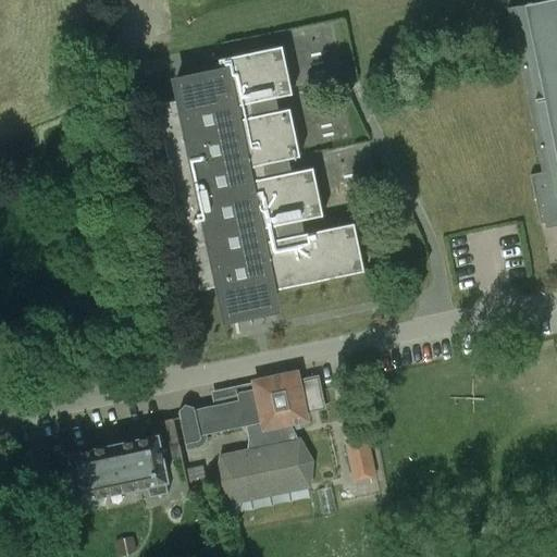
[(530,174),(540,223),(556,219),(556,0),(542,0),(508,8),(542,172),(530,174)]
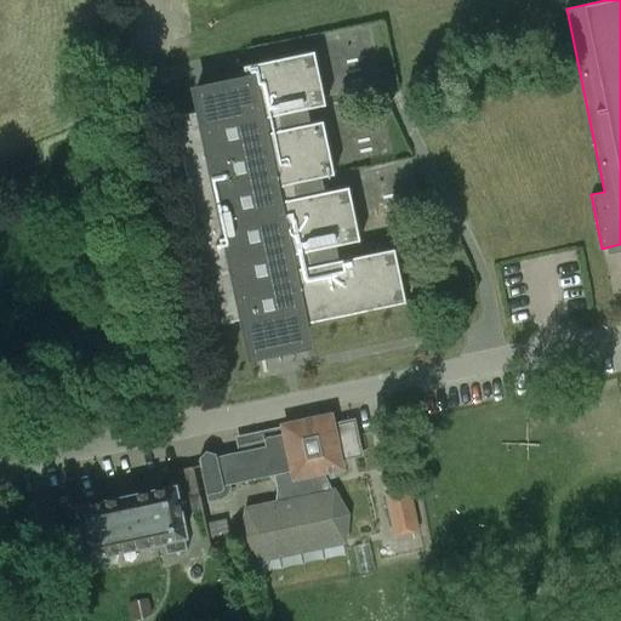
[(243,69),(194,79),(195,89),(194,89),(199,110),(172,117),(217,324),(243,318),(250,360),(251,360),(251,357),(303,345),(298,326),(403,302),(393,250),(341,261),(337,246),(359,243),(347,188),(295,200),(291,186),(332,176),(320,123),(280,132),(277,117),(323,107),(311,53),(243,66),(243,69)]
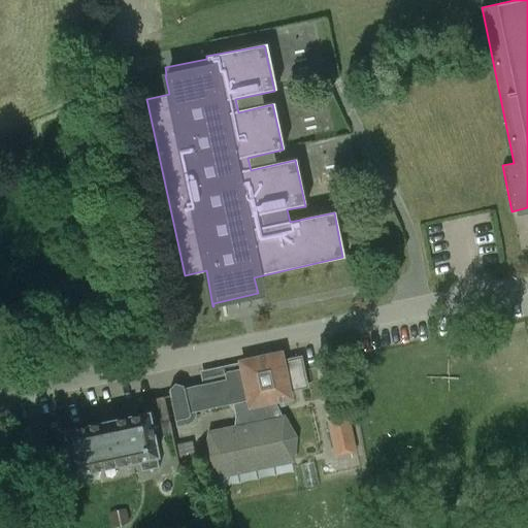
[(61,289),(63,300),(89,295),(87,284),(61,289)]
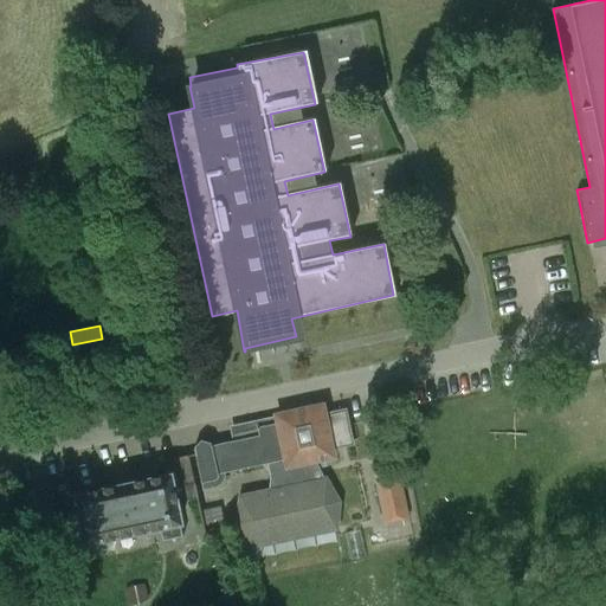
[(277,417),(278,424),(288,468),(318,461),(333,458),(330,450),(352,445),(345,412),(323,417),(322,407),(277,417)]
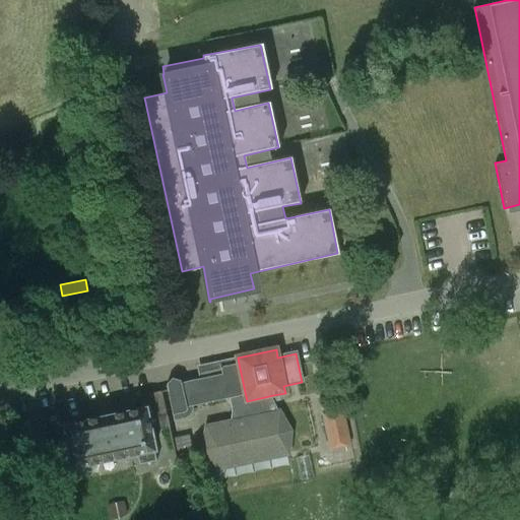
[(168,389),(175,423),(185,420),(193,412),(193,406),(230,399),(232,410),(230,423),(206,428),(203,450),(214,470),(215,470),(215,469),(226,464),(275,454),(287,454),(287,455),(288,455),(290,433),(279,412),(271,396),(247,401),(239,364),(220,368),(221,375),(182,383),(181,382),(173,379),(167,384),(168,389)]
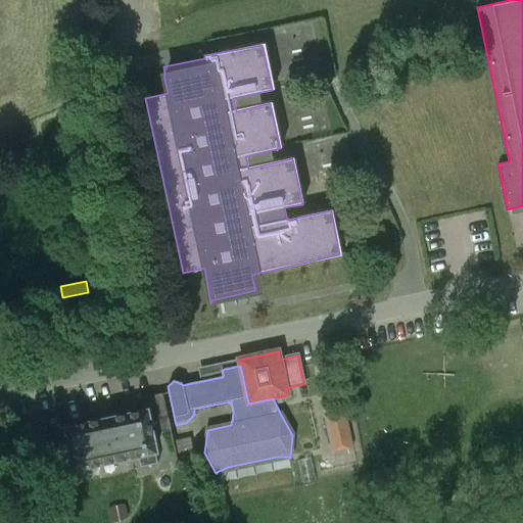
[(76,467),(138,455),(140,468),(157,464),(151,435),(171,431),(162,392),(141,397),(144,411),(67,427),(76,467)]
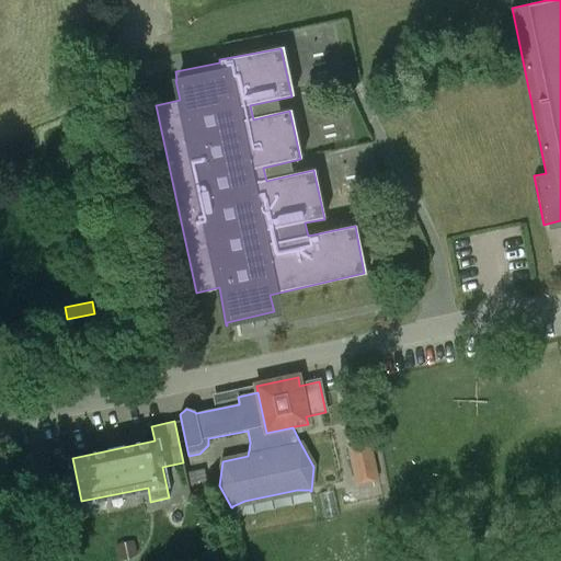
[(378,479),(370,441),(347,445),(355,484),(378,479)]
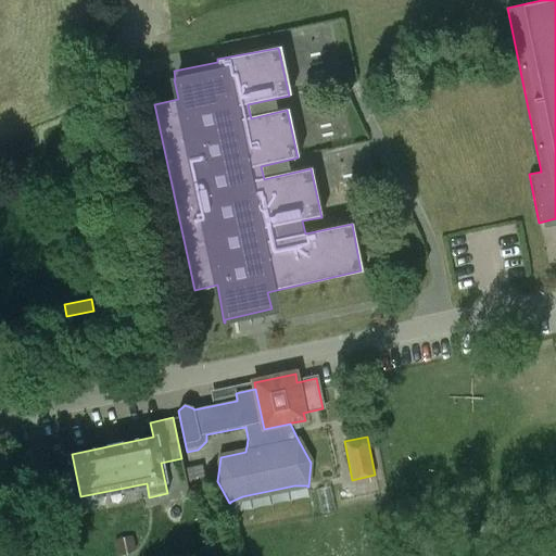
All buildings are outlined.
